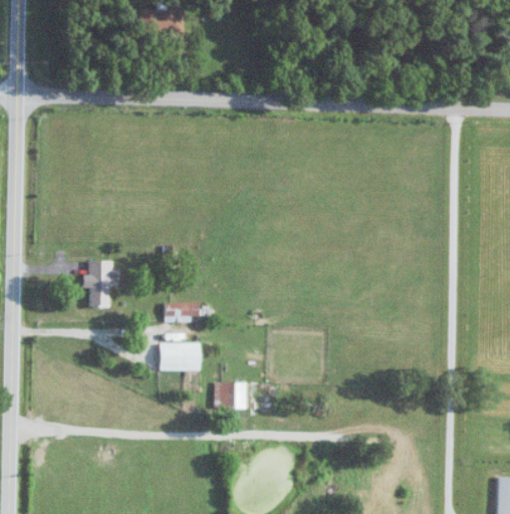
[(142,32),(184,32),(184,9),(142,9),(142,32)]
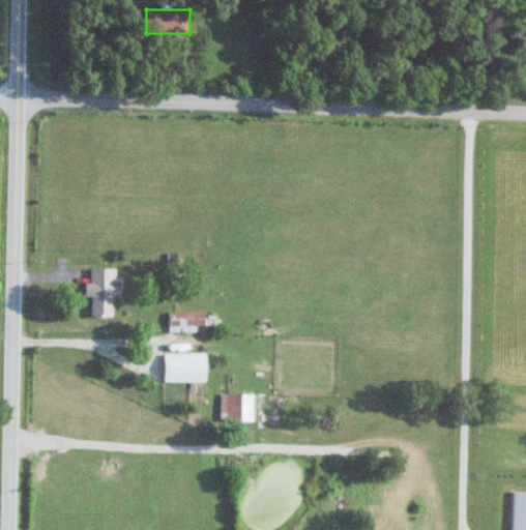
[(91,316),(113,316),(113,290),(123,290),(123,277),(116,277),(116,269),(91,269),(91,316)]
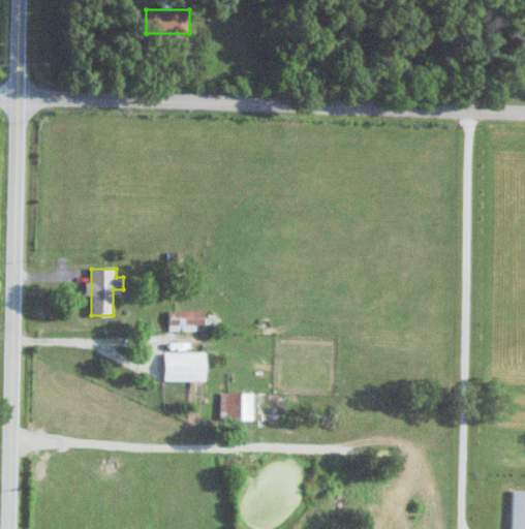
[(204,311),(170,311),(170,331),(204,331),(204,311)]
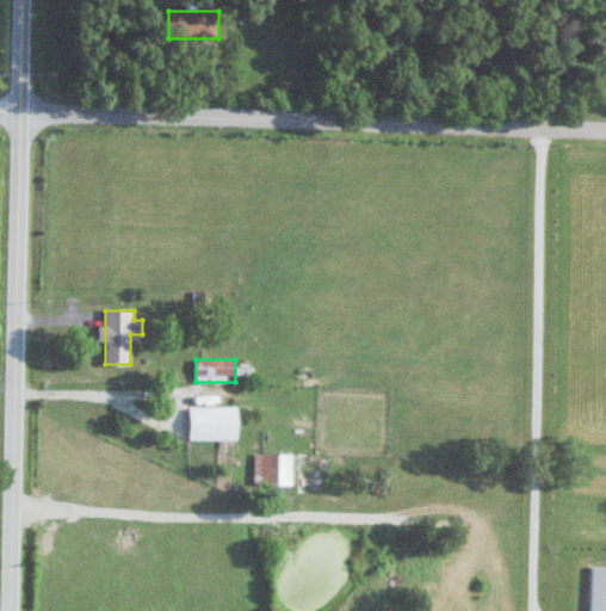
[(237,408),(191,408),(191,442),(237,442),(237,408)]
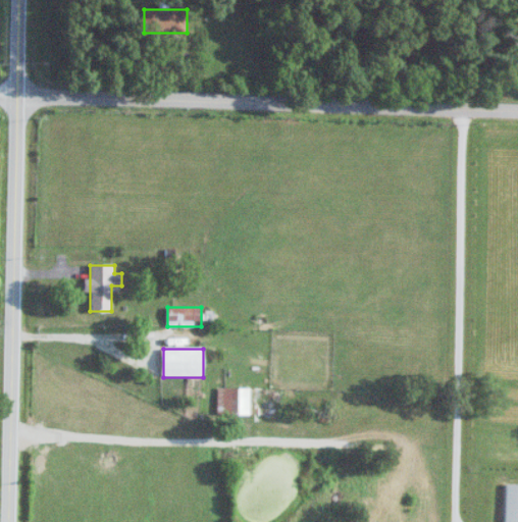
[(220,415),(282,415),(282,388),(220,388),(220,415)]
